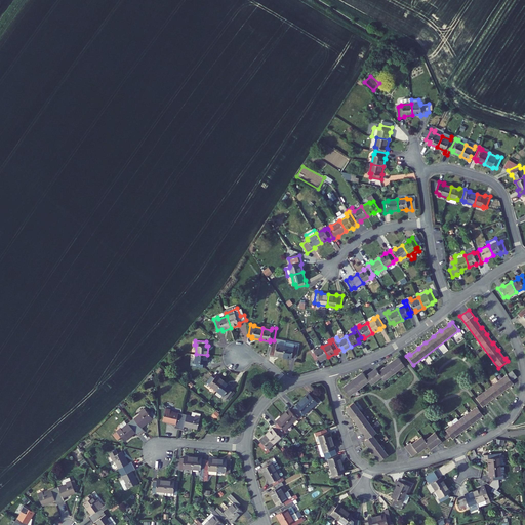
[(273,341),(271,355),(283,357),(285,346),(277,344),(277,341),(273,341)]
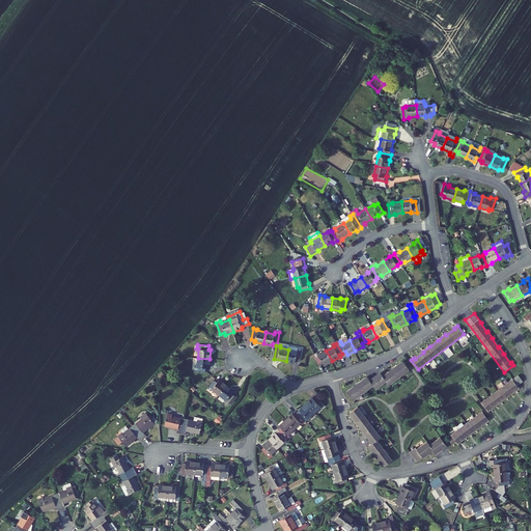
[(298,351),(288,350),(286,361),(296,363),(296,361),(299,361),(302,350),(298,350),(298,351)]
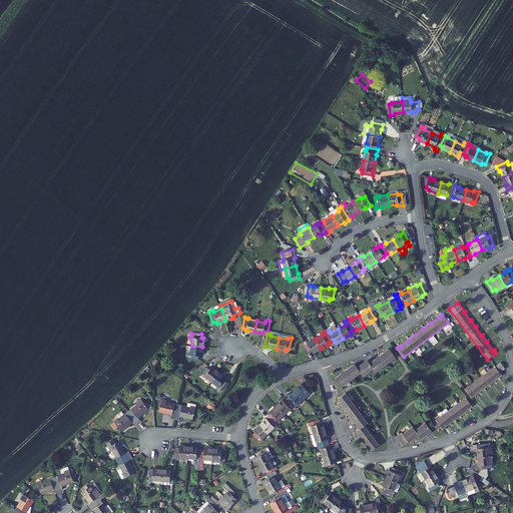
[(303,343),(309,353),(312,352),(313,353),(321,349),(315,339),(308,343),(307,341),(303,343)]
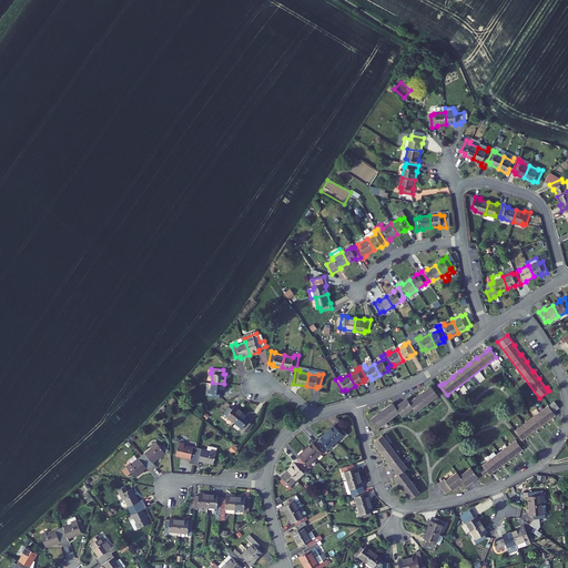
[(209,392),(209,396),(221,397),(222,394),(223,394),(224,384),(212,383),(211,392),(209,392)]
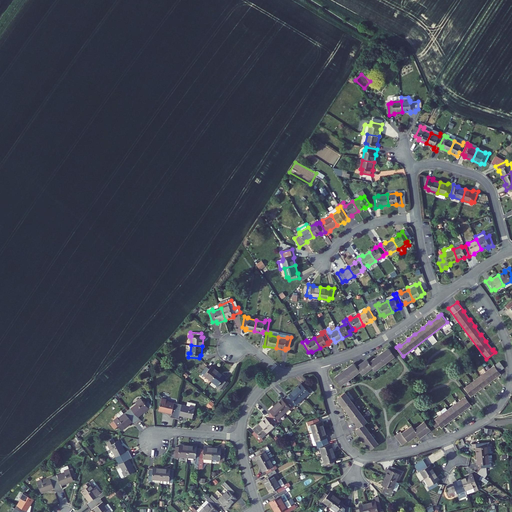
[(354,364),(334,378),(340,386),(360,372),(362,375),(372,368),(375,371),(394,356),(389,349),(369,363),(367,359),(357,367),(354,364)]
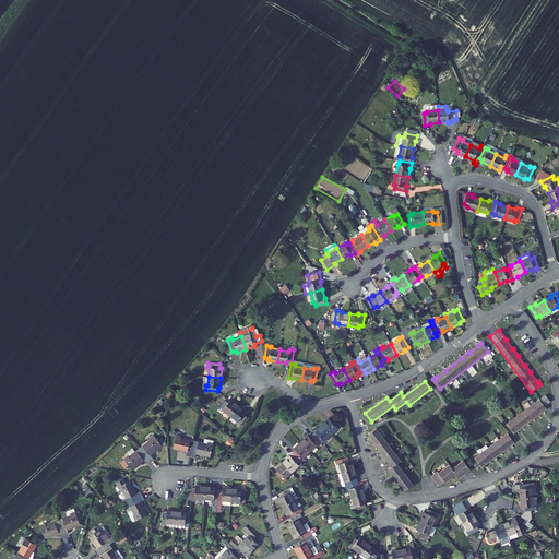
[(545,394),(507,424),(514,432),(518,430),(516,429),(526,423),(534,417),(543,409),(544,411),(546,408),(545,406),(550,402),(545,394)]
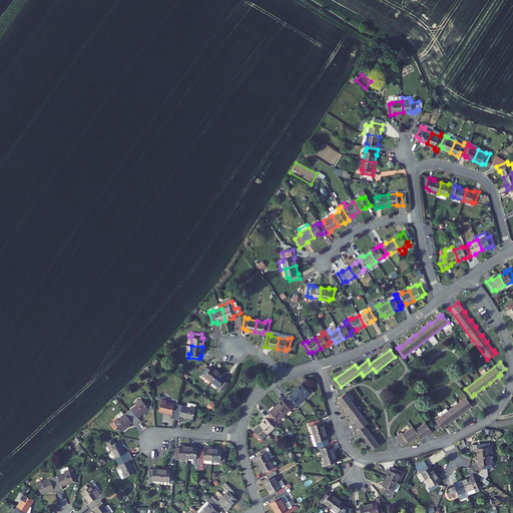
[(207,367),(200,376),(203,378),(204,377),(211,382),(218,373),(211,367),(210,369),(207,367)]
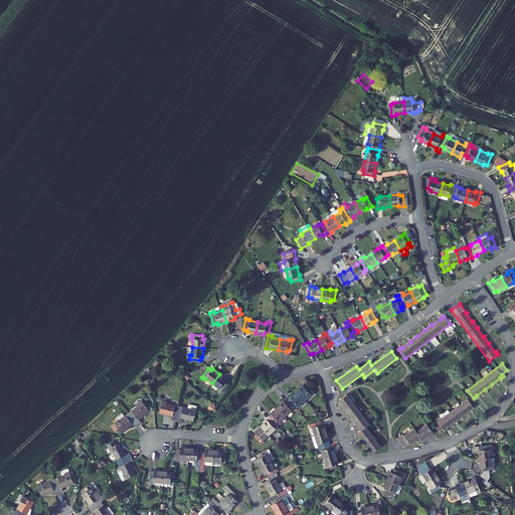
[(226,379),(219,374),(212,383),(219,388),(218,389),(221,392),(228,383),(225,380),(226,379)]
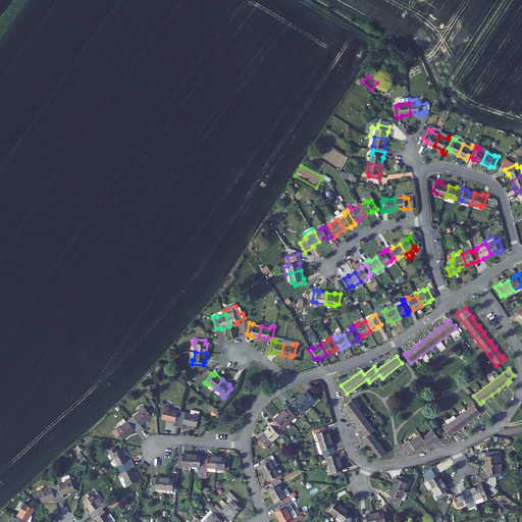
[(308,390),(301,398),(309,406),(316,400),(317,401),(320,399),(312,390),(309,393),(308,390)]
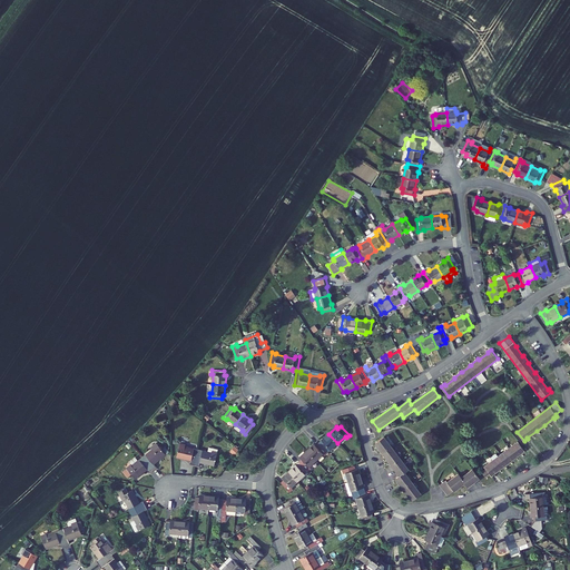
[(328,434),(318,443),(327,453),(337,443),(328,434)]
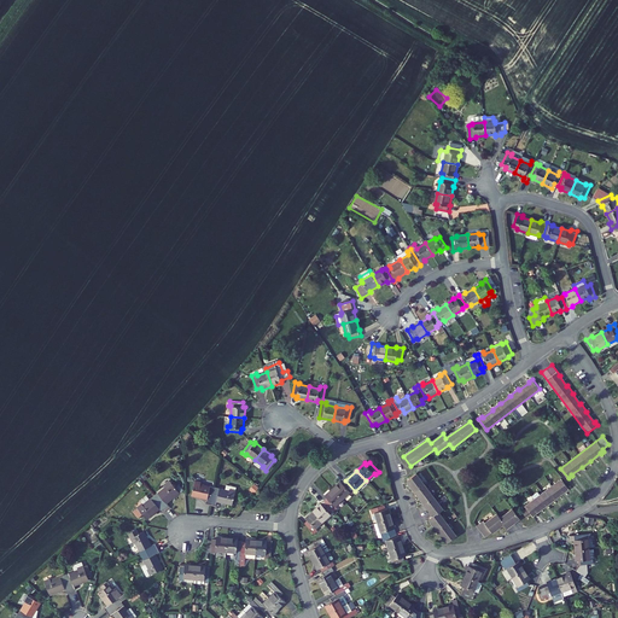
[(417,473),(407,481),(433,516),(429,519),(447,543),(456,536),(439,513),(444,509),(417,473)]
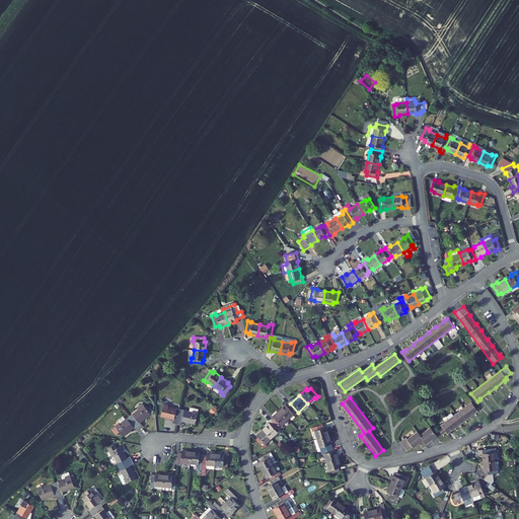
[(442,427),(439,430),(442,434),(445,432),(447,434),(451,431),(450,430),(458,424),(459,425),(466,420),(465,419),(473,413),(474,414),(477,411),(470,402),(441,425),(442,427)]
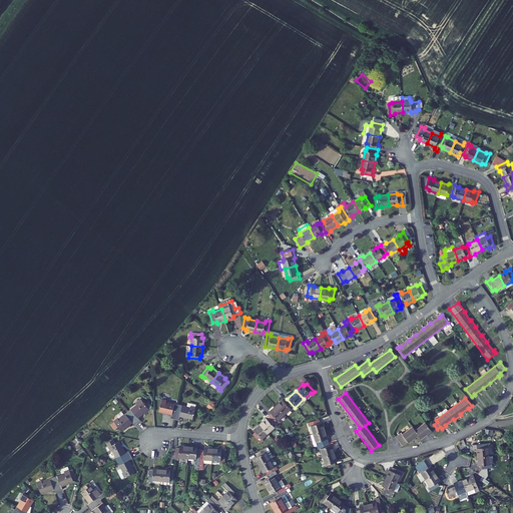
[(284,400),(277,406),(285,414),(291,409),(293,410),(295,408),(287,399),(285,401),(284,400)]
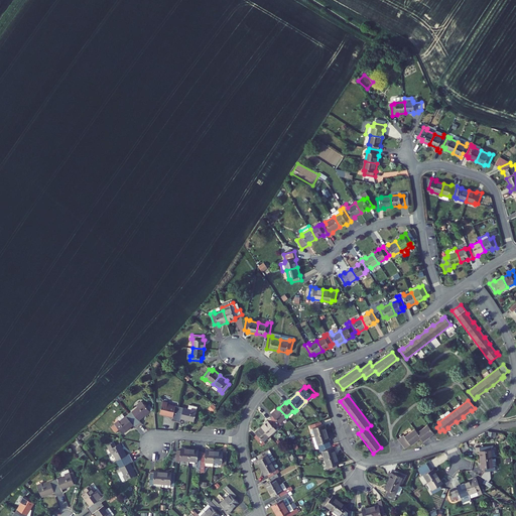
[(138,407),(129,414),(138,425),(141,423),(139,420),(150,411),(146,407),(142,402),(137,406),(138,407)]
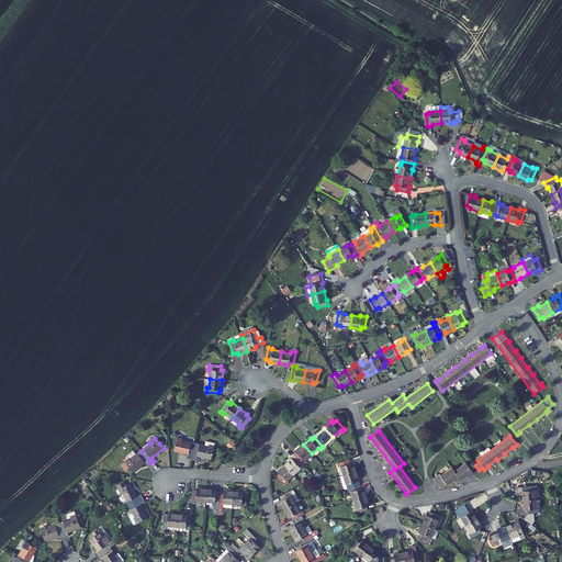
[(188,458),(192,459),(195,444),(182,440),(183,439),(178,438),(175,451),(188,454),(188,458)]
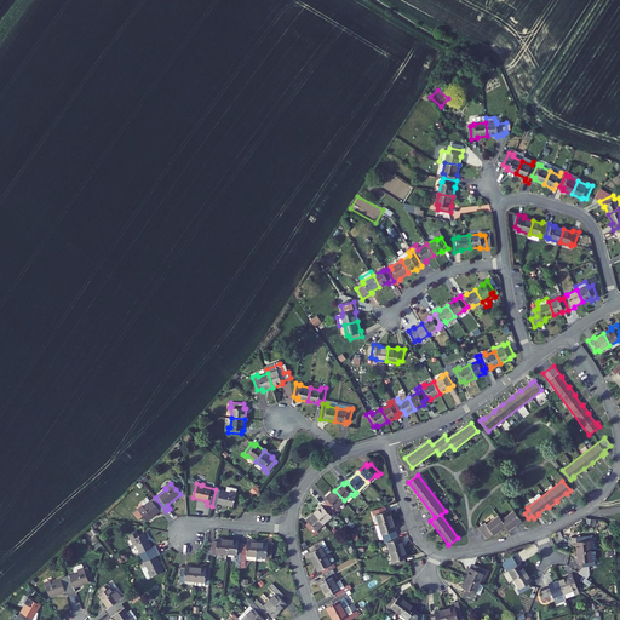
[(234,507),(236,493),(230,491),(230,493),(216,489),(212,506),(217,507),(218,504),(234,507)]
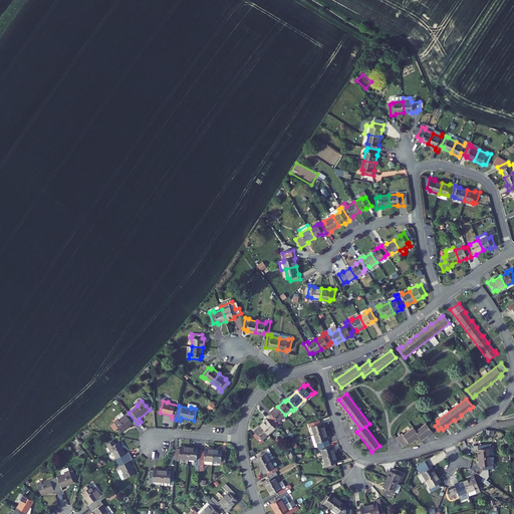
[(272,415),(270,417),(278,425),(280,423),(279,421),(285,415),(277,407),(271,413),(272,415)]
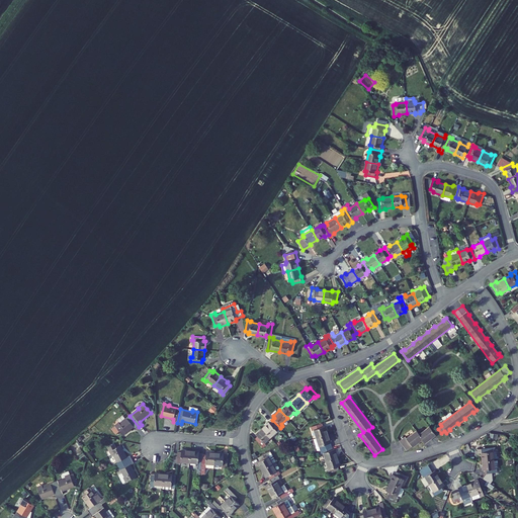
[(134,427),(136,430),(139,427),(130,416),(120,424),(119,423),(111,429),(116,434),(119,432),(122,436),(134,427)]
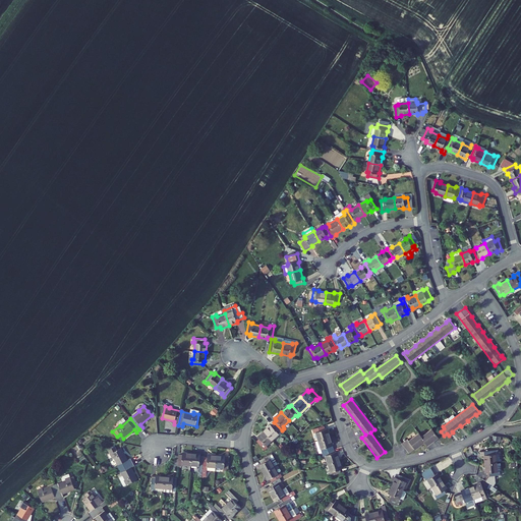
[(274,422),(265,430),(273,440),(282,430),(274,422)]
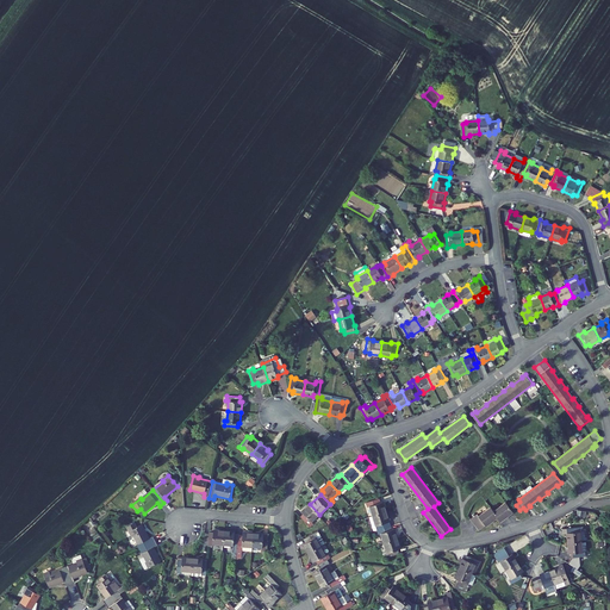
[(379,498),(366,503),(367,508),(371,506),(373,516),(386,511),(383,502),(380,503),(379,498)]
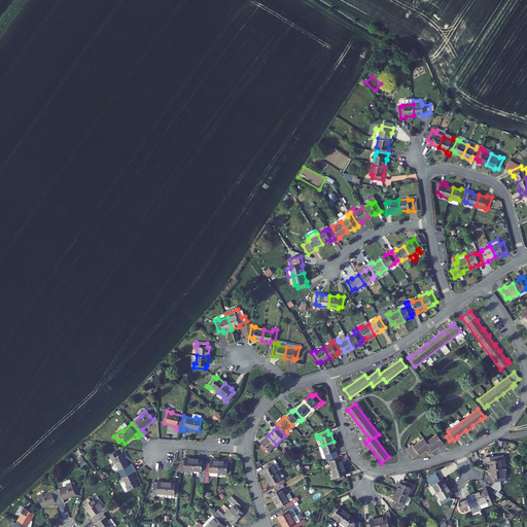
[(413,444),(407,449),(414,458),(429,447),(432,451),(444,443),(436,434),(427,442),(424,437),(414,446),(413,444)]
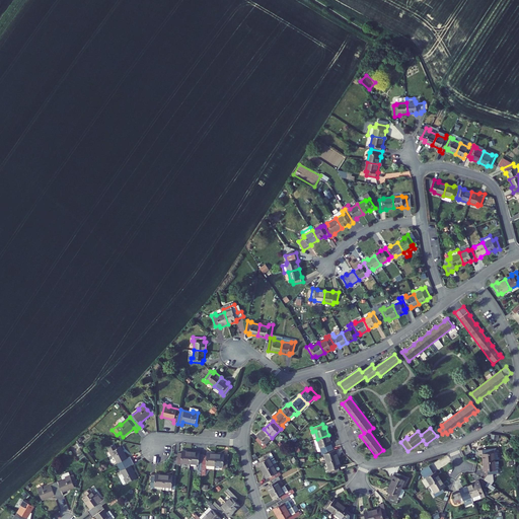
[(258,437),(255,440),(264,448),(267,445),(266,444),(272,438),(264,429),(256,436),(258,437)]
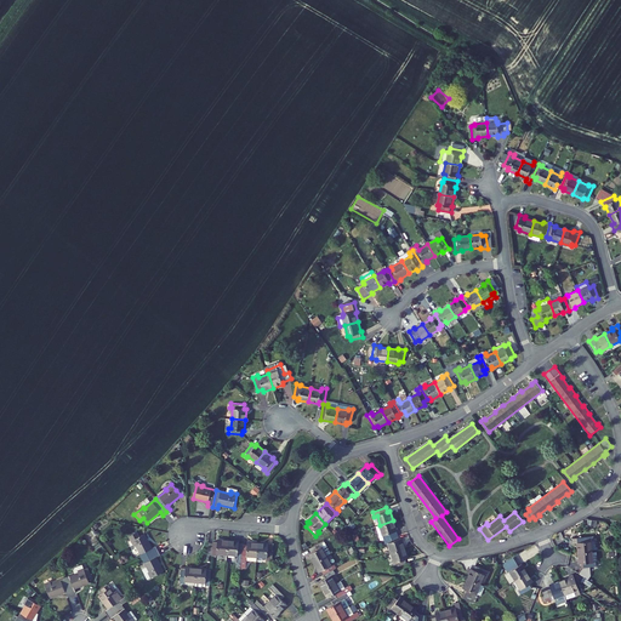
[(398,535),(393,520),(380,525),(385,539),(398,535)]
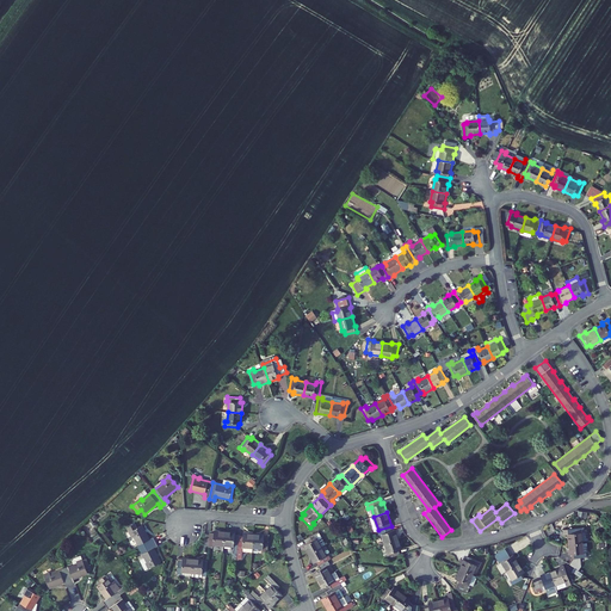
[(90,523),(84,528),(87,532),(93,529),(90,523)]
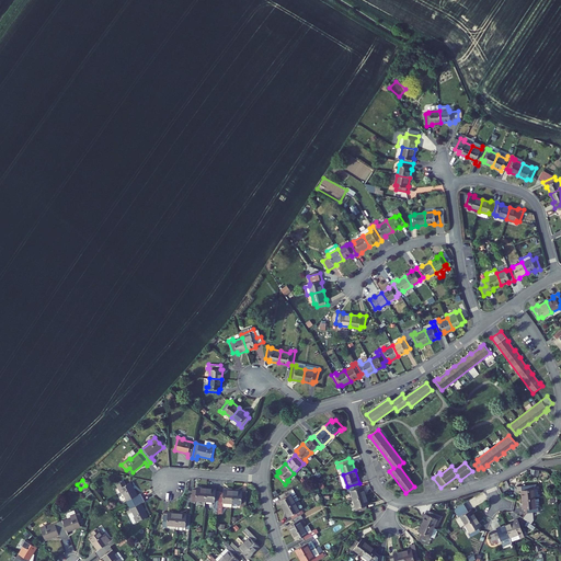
[(123,492),(128,504),(142,497),(141,493),(137,495),(130,482),(126,484),(124,480),(116,484),(121,493),(123,492)]
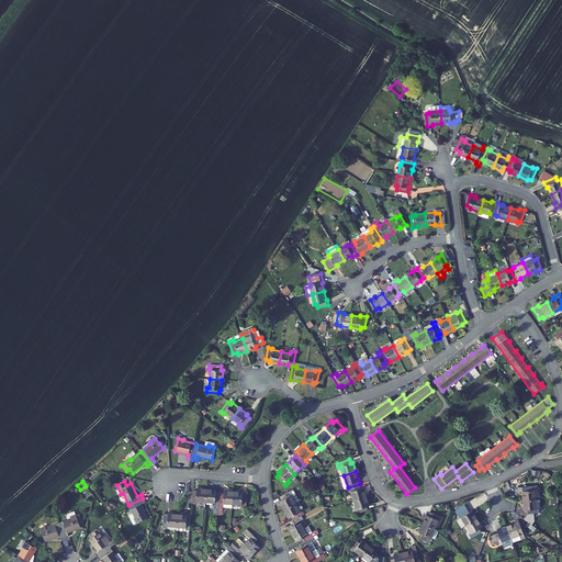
[(361,487),(360,484),(348,487),(349,492),(351,491),(355,499),(367,496),(363,487),(361,487)]
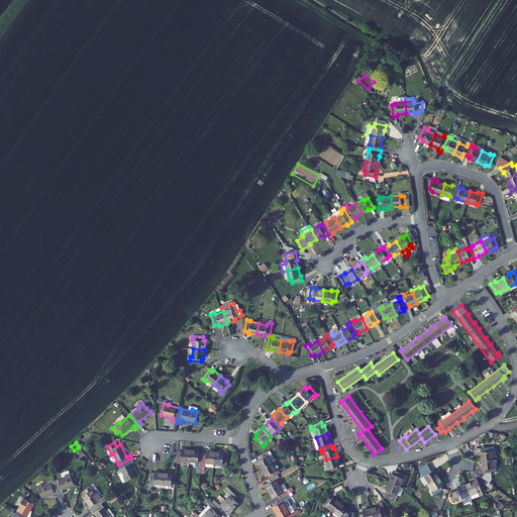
[(482,451),(481,451),(482,460),(493,459),(492,450),(493,450),(493,446),(482,447),(482,451)]
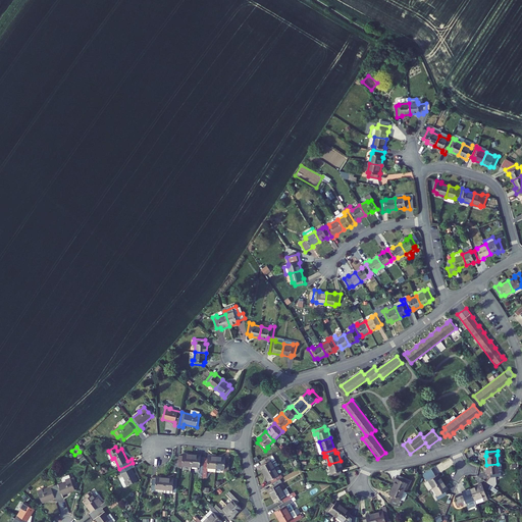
[(179,456),(178,467),(183,467),(183,465),(191,466),(192,454),(183,454),(183,456),(179,456)]
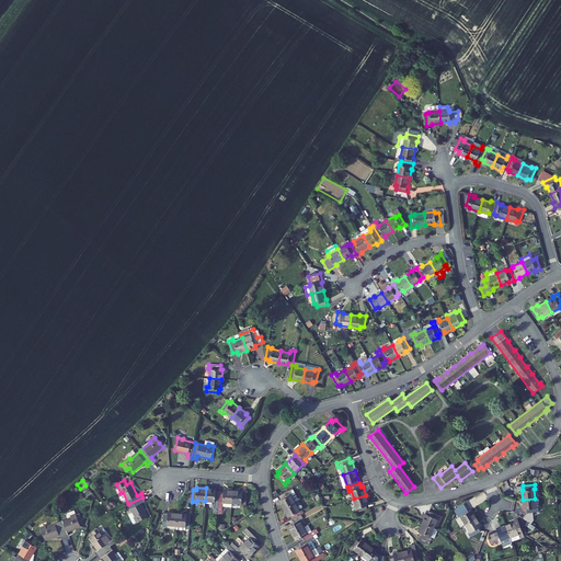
[(216,489),(206,488),(205,501),(215,502),(214,512),(218,512),(219,491),(216,491),(216,489)]
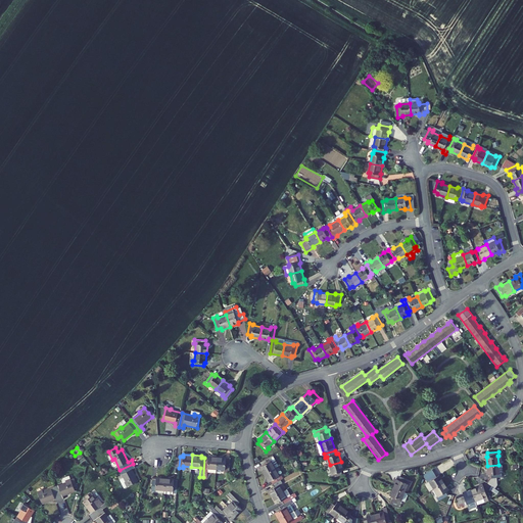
[(271,456),(260,462),(263,465),(260,467),(265,474),(275,469),(271,461),(273,460),(272,458),(271,456)]
